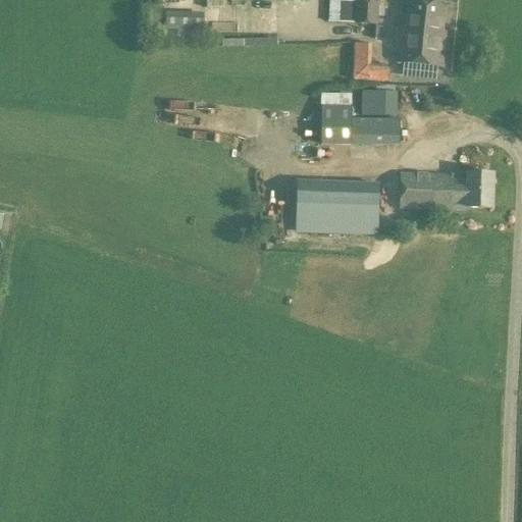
[(328,1),(327,22),(377,24),(377,3),(328,1)]
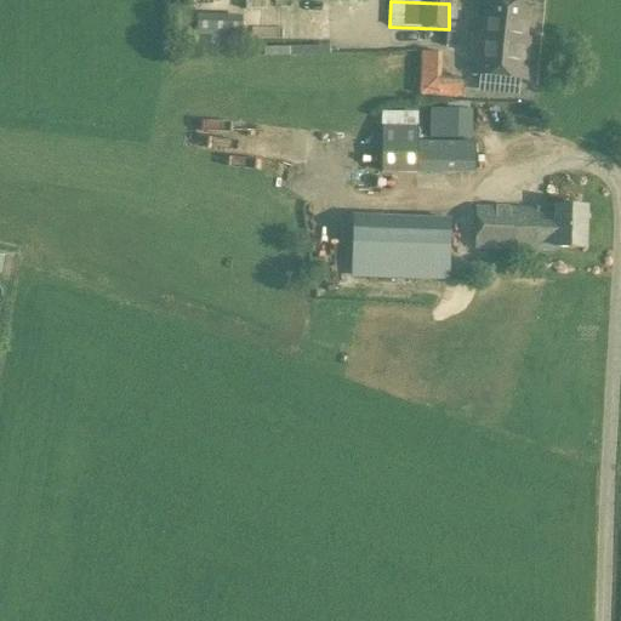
[(476,34),(472,74),(527,79),(530,39),(525,39),(529,5),(483,1),(480,35),(476,34)]
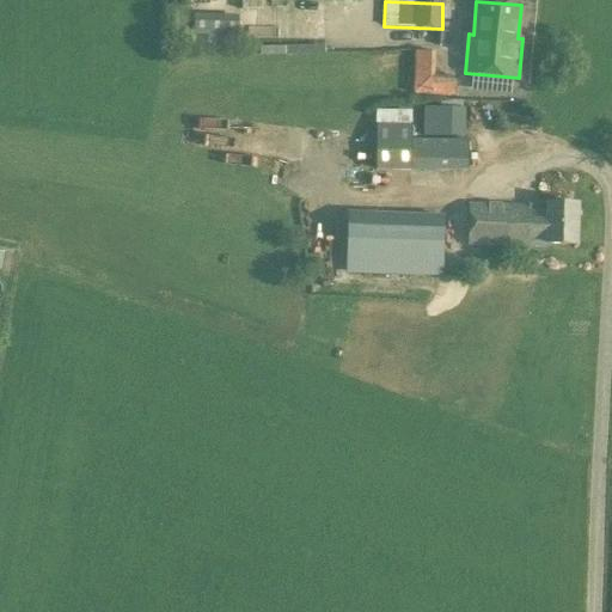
[(194,19),(193,36),(207,36),(230,37),(238,37),(238,20),(194,19)]
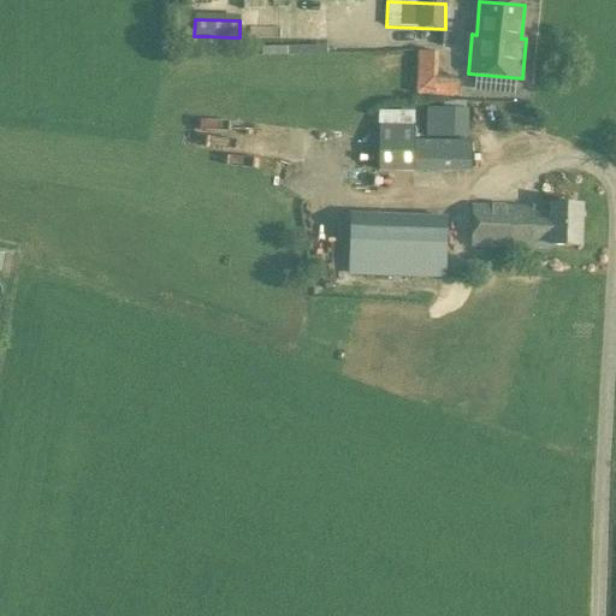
[(416,52),(415,95),(458,98),(458,77),(437,76),(438,52),(416,52)]
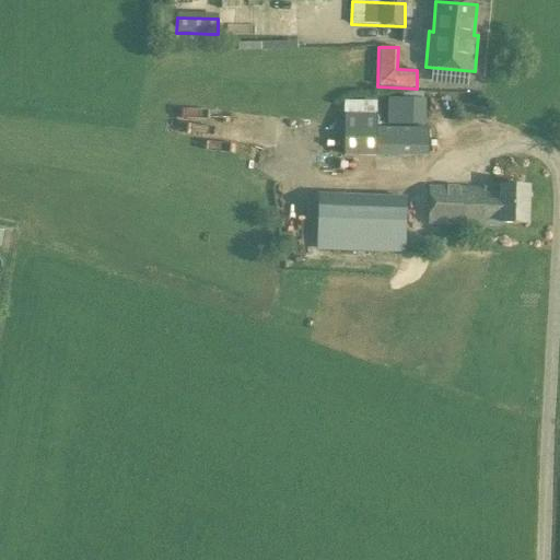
[(386,125),(423,126),(424,100),(387,98),(386,125)]
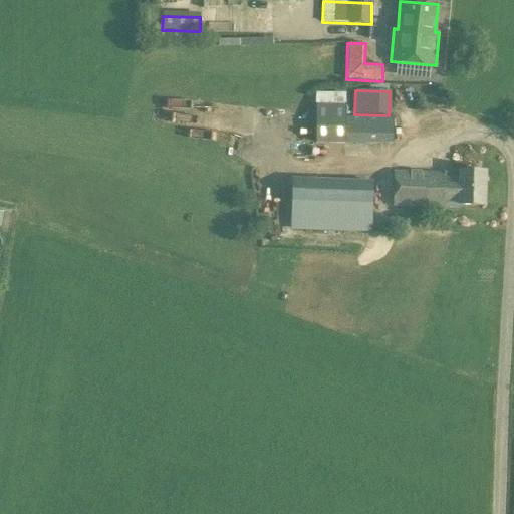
[(393,117),(340,117),(340,105),(316,105),(316,144),(392,145),(393,117)]
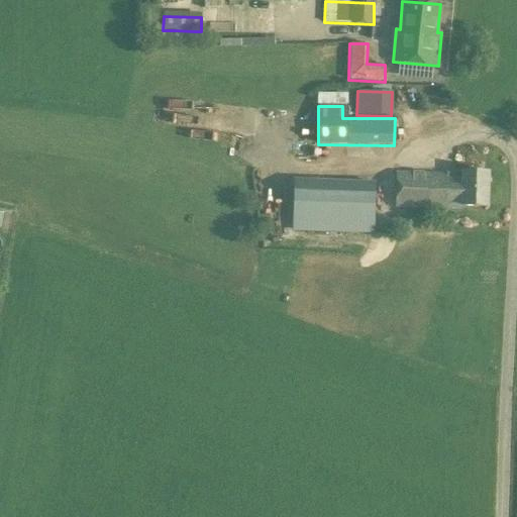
[(397,173),(396,207),(462,209),(462,206),(487,207),(489,174),(462,173),(461,175),(397,173)]
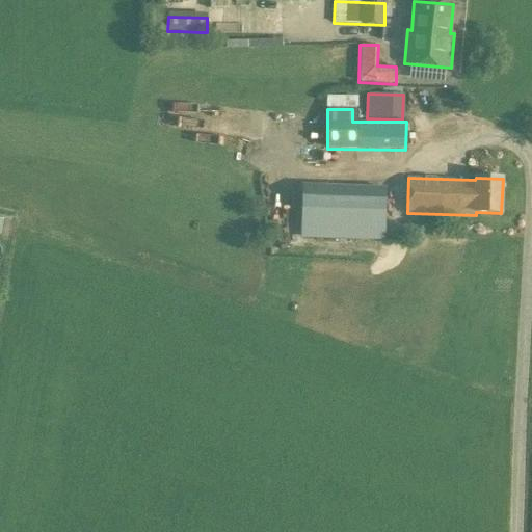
[(301,186),(300,237),(384,241),(387,188),(301,186)]
